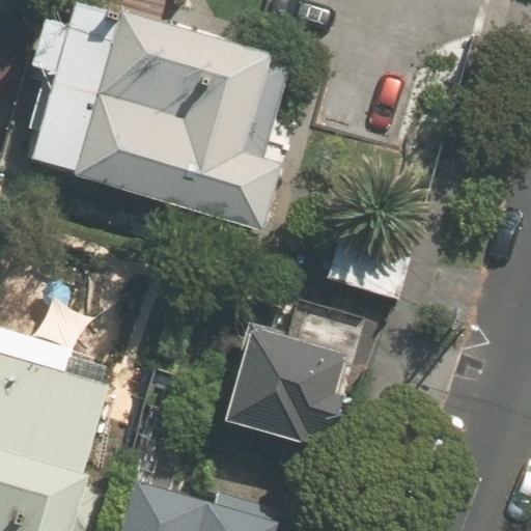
[(12,0),(0,0),(0,11),(10,15),(12,0)]
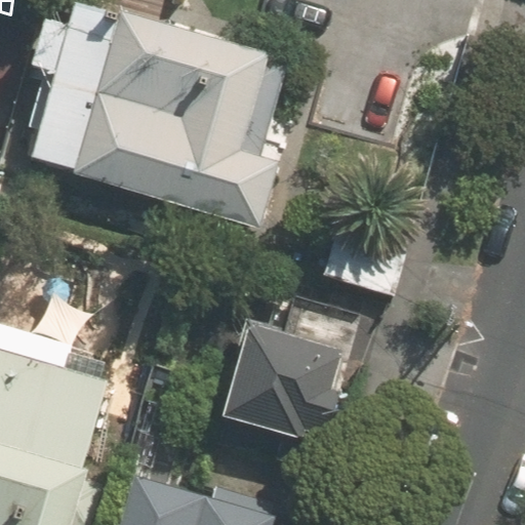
[(80,0),(77,0),(71,21),(46,12),(31,64),(55,71),(28,161),(226,223),(254,231),(275,162),(259,157),(288,64),(80,0)]
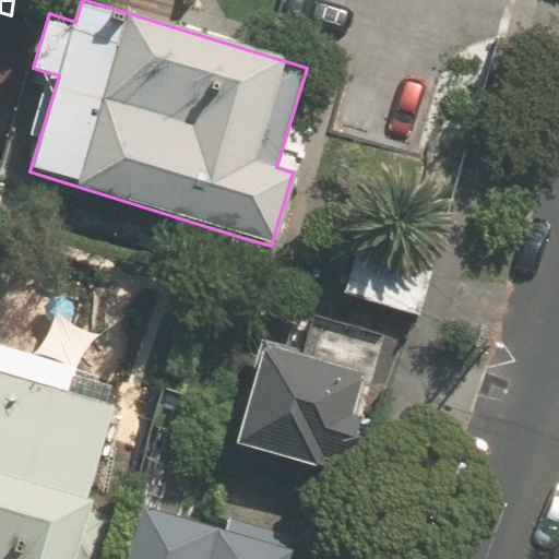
[(437,260),(359,237),(342,294),(419,318),(437,260)]
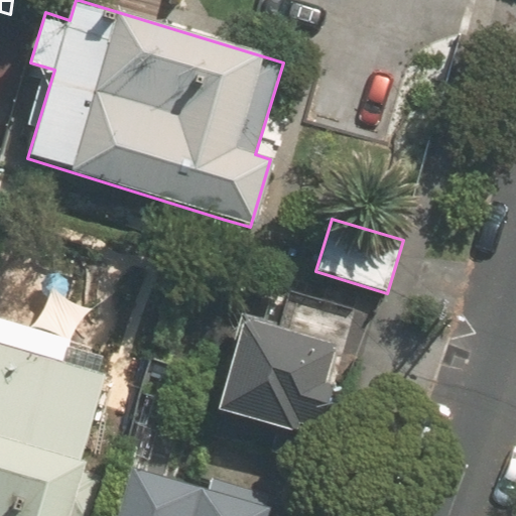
[(89,515),(102,478),(79,471),(118,347),(0,308),(0,515),(89,515)]
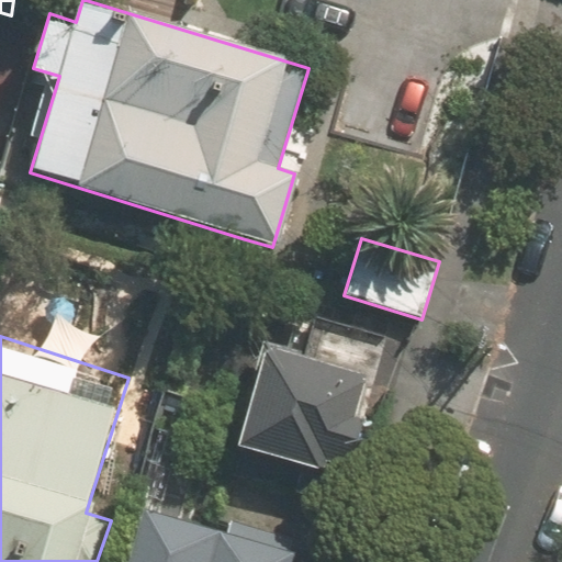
[(374,369),(263,345),(242,448),(351,472),(374,369)]
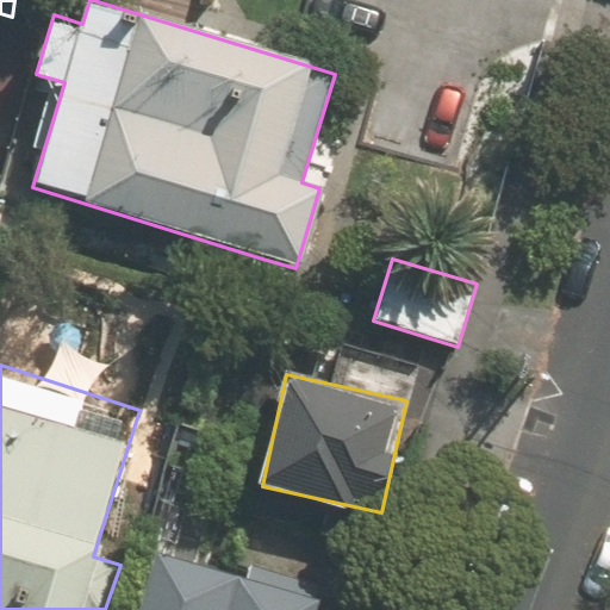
[(141,609),(324,609),(329,593),(336,573),(244,546),(238,566),(162,542),(141,609)]
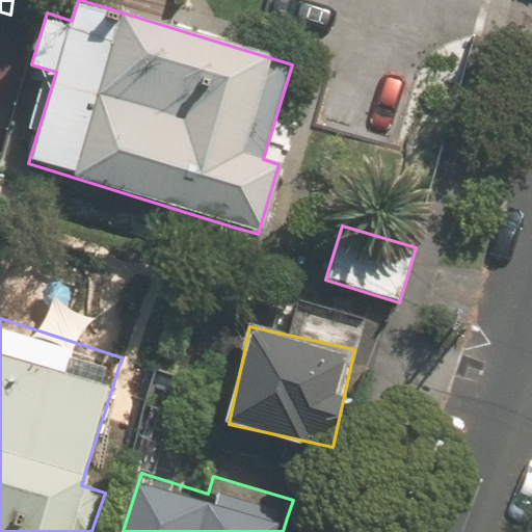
All buildings are outlined.
